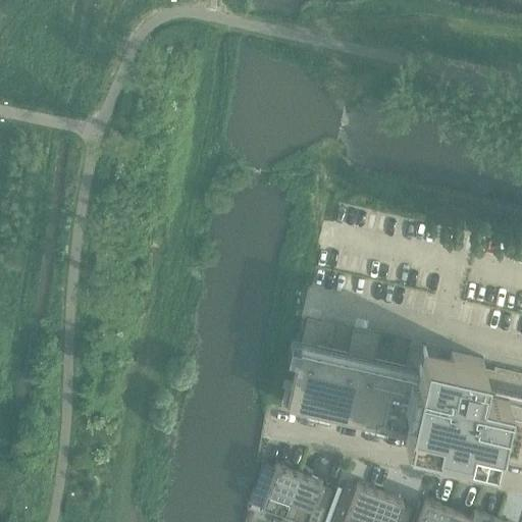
[(301,342),(288,403),(306,408),(307,402),(330,407),(329,413),(363,421),(365,414),(388,420),(387,426),(404,430),(433,436),(462,444),(490,450),(507,454),(521,457),(521,371),(494,366),(493,370),(481,367),(483,357),(452,350),(438,347),(411,341),(406,365),(404,371),(372,364),(374,358),(379,333),(352,327),(347,352),(345,358),(313,351),(315,345),(320,320),(307,317),(301,342)]
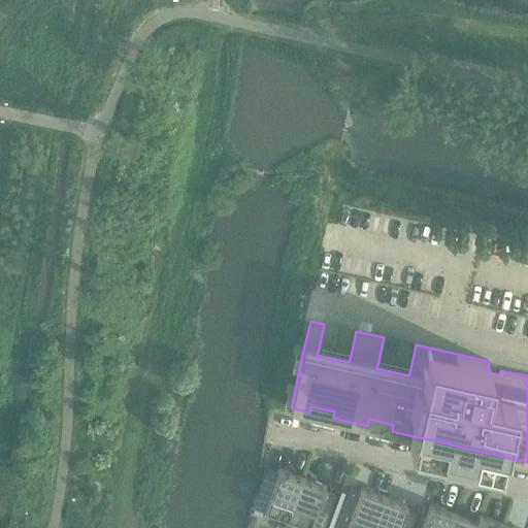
[(287,520),(302,477),(279,469),(278,473),(266,468),(252,507),(287,520)]
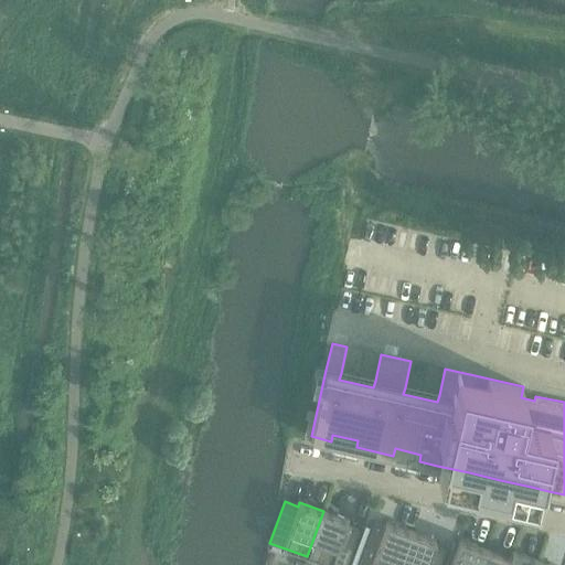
[(330,564),(345,564),(360,529),(347,524),(349,520),(323,511),(307,556),(330,564)]
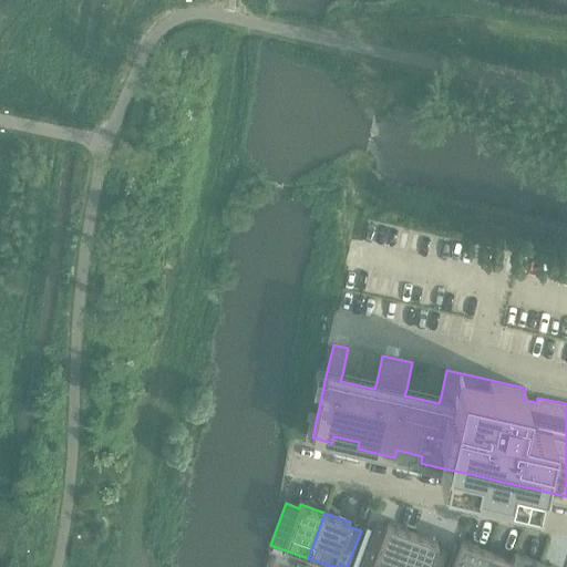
[(373,524),(357,566),(400,566),(412,533),(388,524),(387,528),(373,524)]
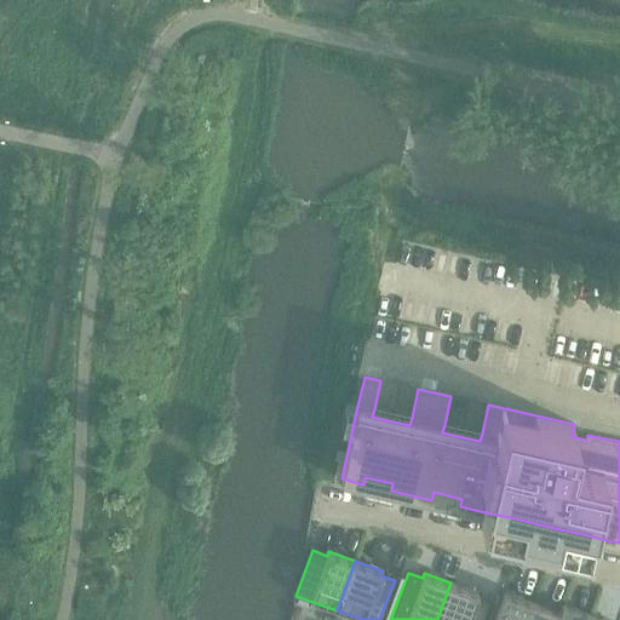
[(451,583),(437,619),(483,619),(491,602),(476,597),(478,592),(451,583)]
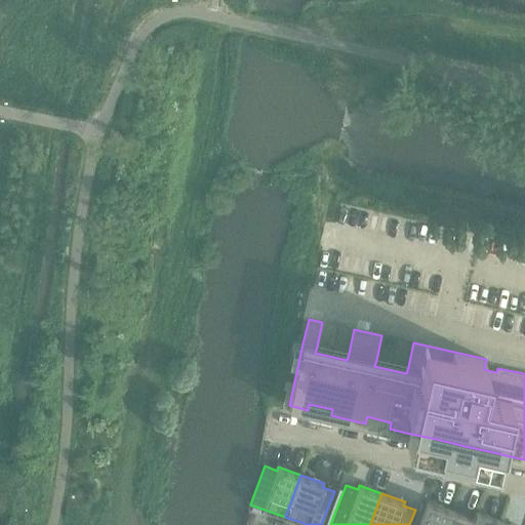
[(445,524),(451,511),(428,501),(418,524),(445,524)]
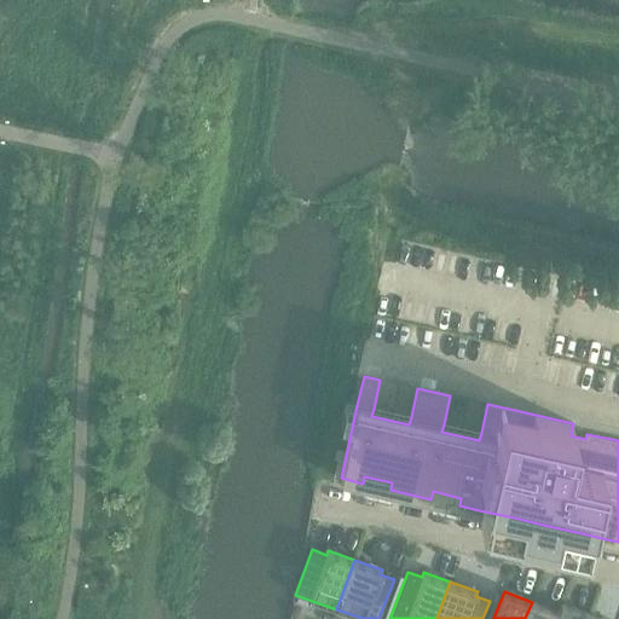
[(556,618),(562,605),(561,603),(559,612),(532,602),(525,618),(556,618)]
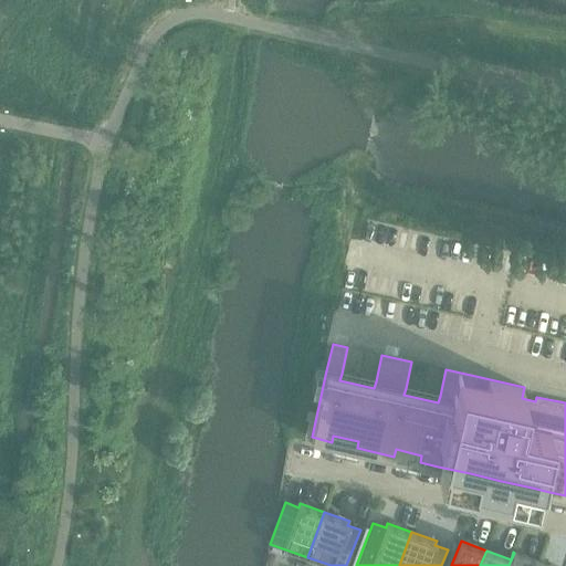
[(537,565),(540,562),(514,553),(509,565),(537,565)]
